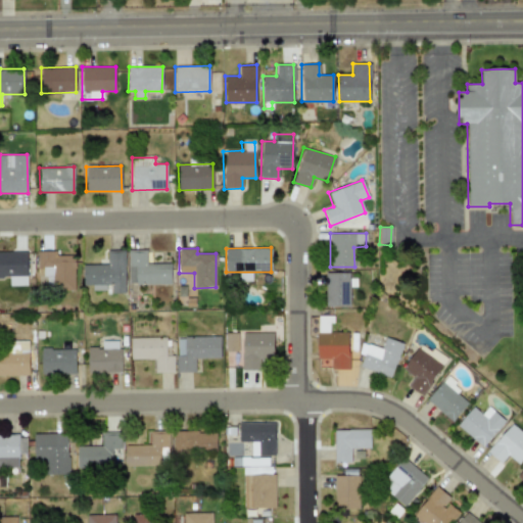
[(75,284),(75,255),(55,255),(55,251),(39,250),(39,276),(52,277),(52,283),(75,284)]
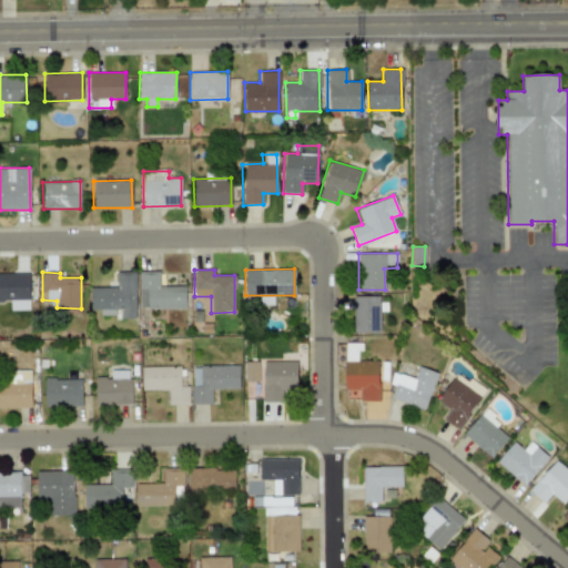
[(159,272),(139,272),(139,307),(185,308),(185,286),(159,285),(159,272)]
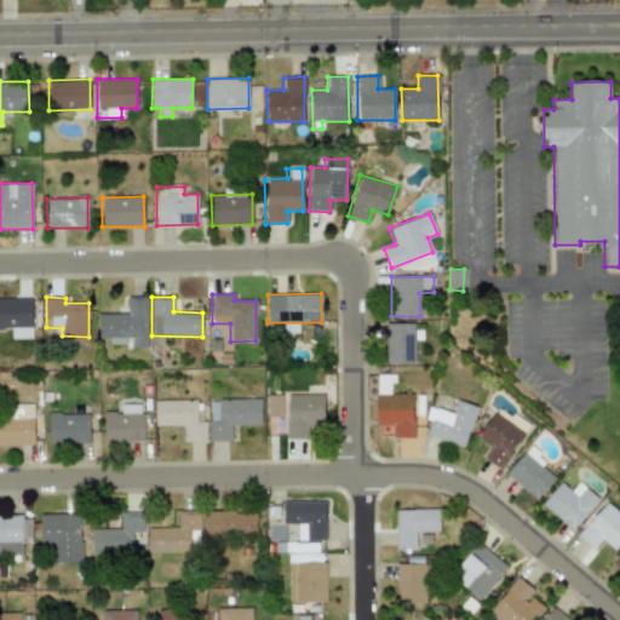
[(0,329),(10,329),(11,338),(32,338),(30,298),(0,298),(0,329)]
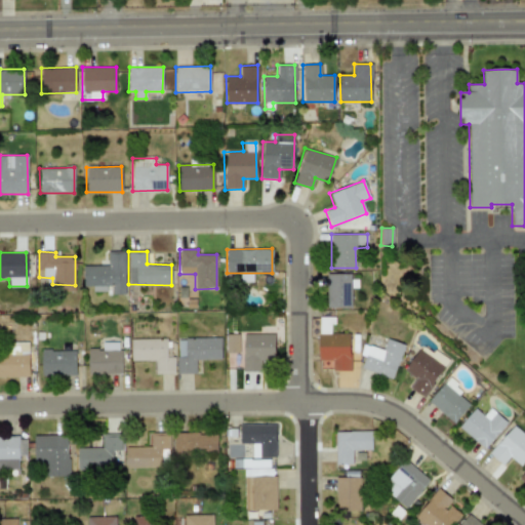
[(82,266),(83,286),(92,285),(92,290),(111,290),(111,294),(125,294),(124,255),(107,255),(107,266),(82,266)]
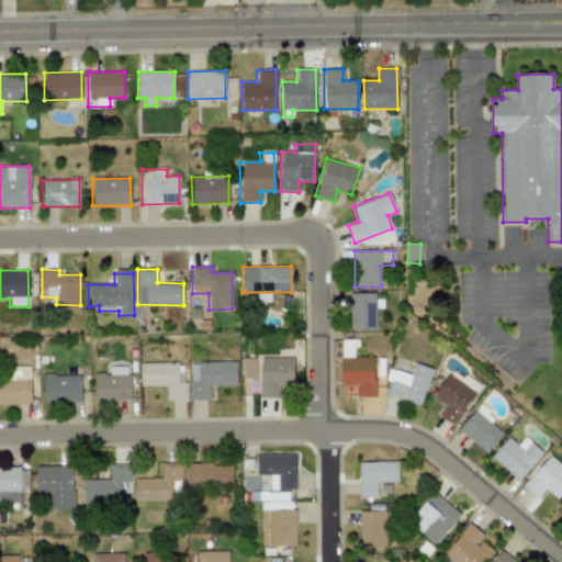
[(349,293),(349,329),(375,328),(375,307),(382,307),(382,293),(349,293)]
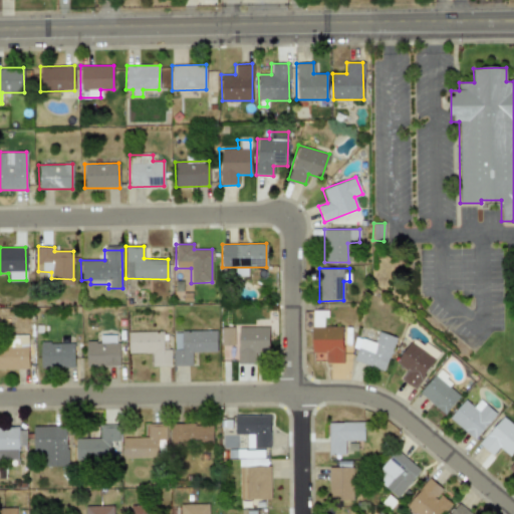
[(323,310),(312,310),(312,352),(325,352),(325,362),(341,362),(342,327),(322,326),(323,310)]
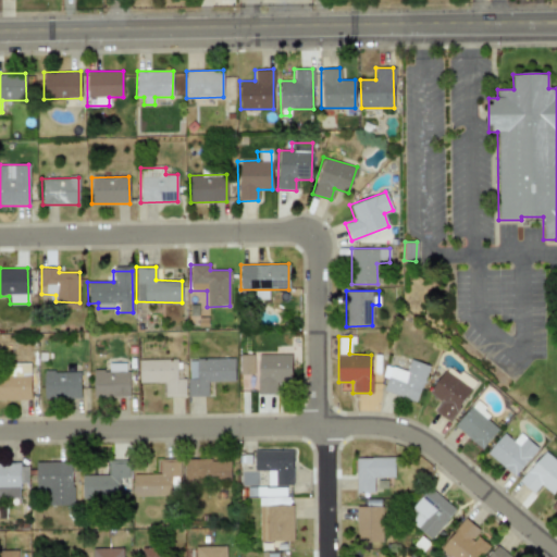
[(257,394),(276,394),(276,381),(291,381),(291,355),(258,354),(257,394)]
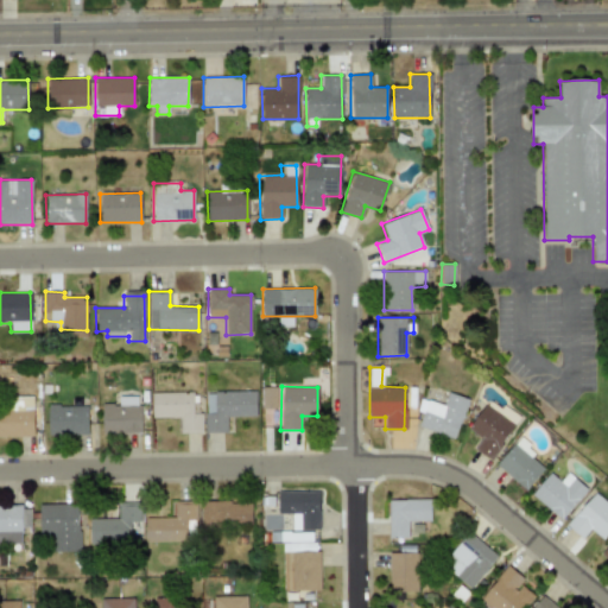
[(276,387),(261,387),(261,409),(277,409),(276,387)]
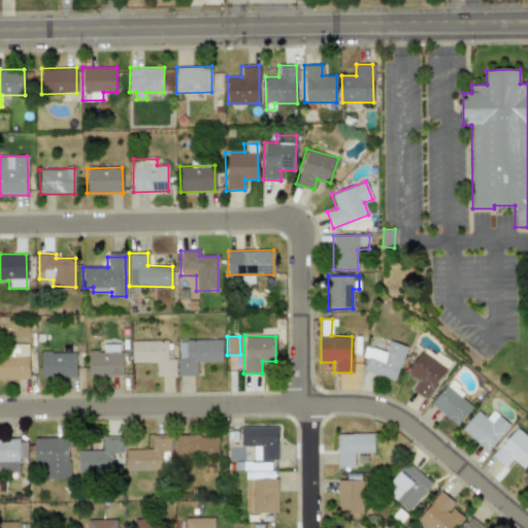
[(177,340),(177,375),(197,374),(197,362),(222,361),(222,339),(177,340)]
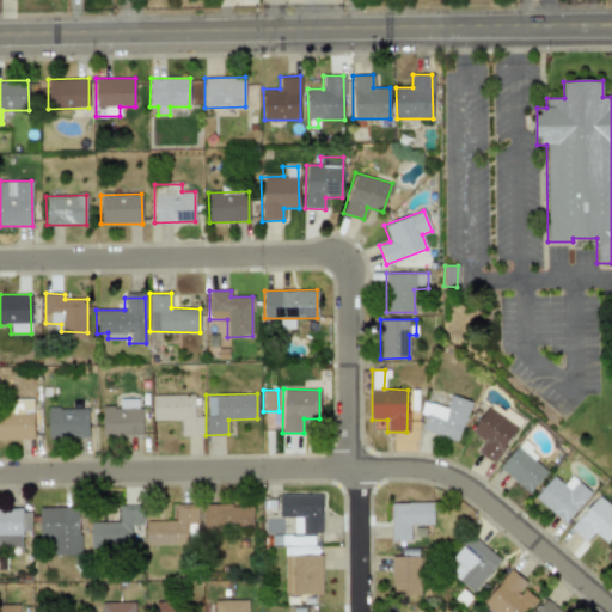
[(152,396),(152,421),(181,420),(181,435),(203,435),(202,416),(194,416),(194,395),(152,396)]
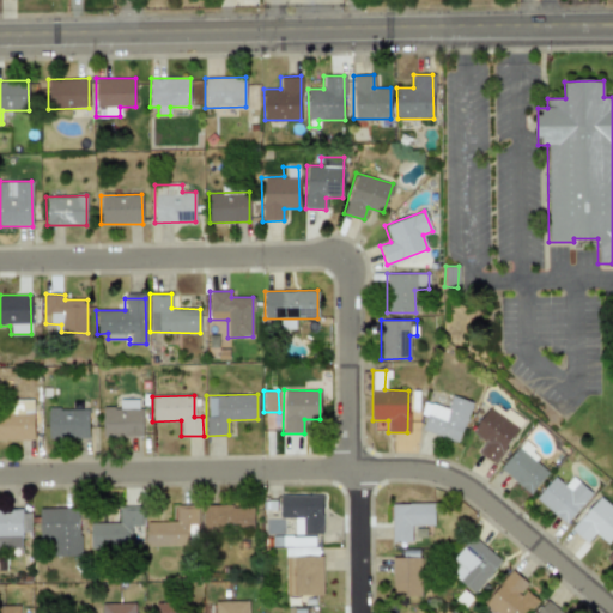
[(469,401),(450,396),(447,408),(423,402),(419,416),(425,417),(422,431),(460,441),(469,401)]
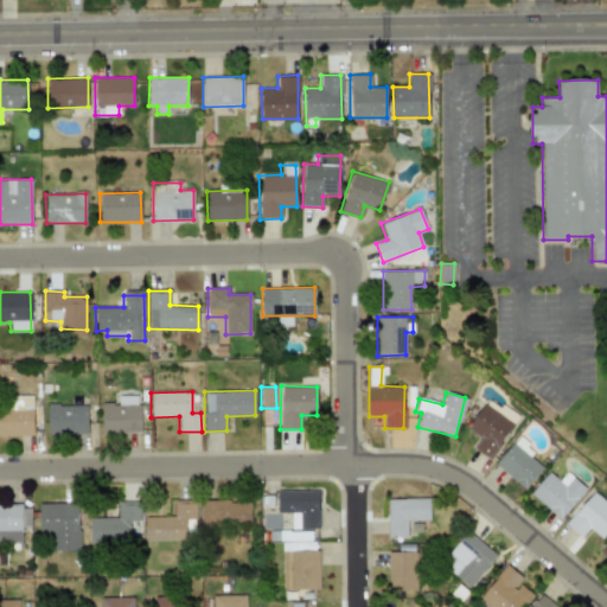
[(0,435),(33,435),(32,395),(1,396),(1,414),(0,414),(0,435)]
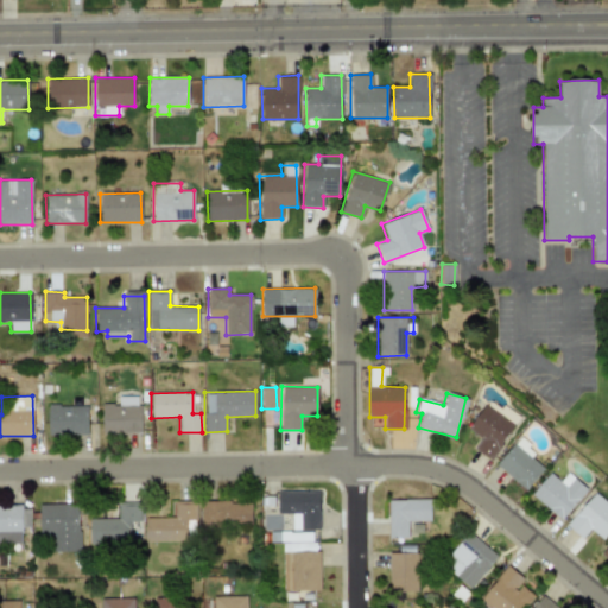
[(140,432),(139,396),(118,397),(118,404),(101,404),(102,434),(140,432)]
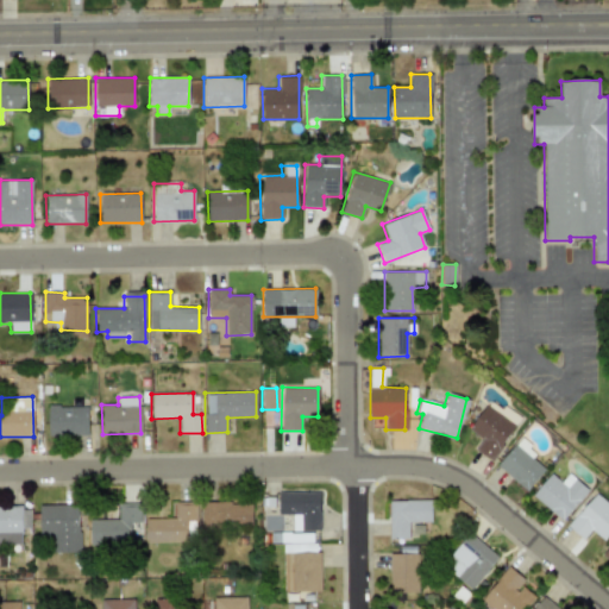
[(48,437),(88,437),(87,406),(46,406),(48,437)]
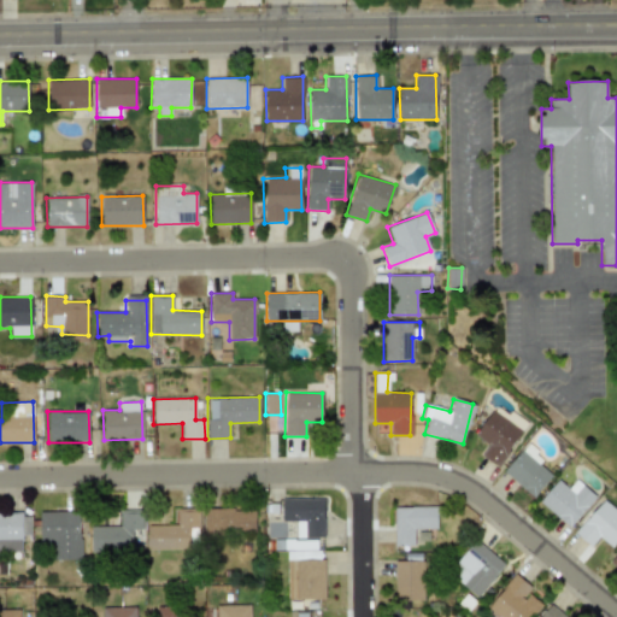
[(481,456),(497,466),(522,432),(492,411),(474,436),(487,446),(481,456)]
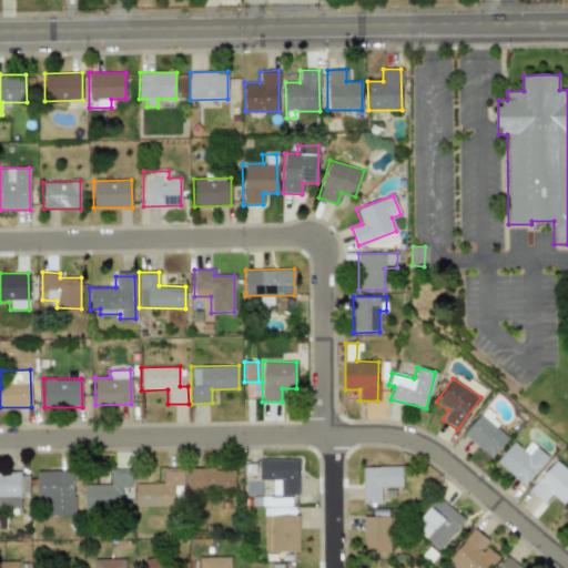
[(507,437),(495,427),(499,421),(484,408),(463,435),(490,458),(507,437)]
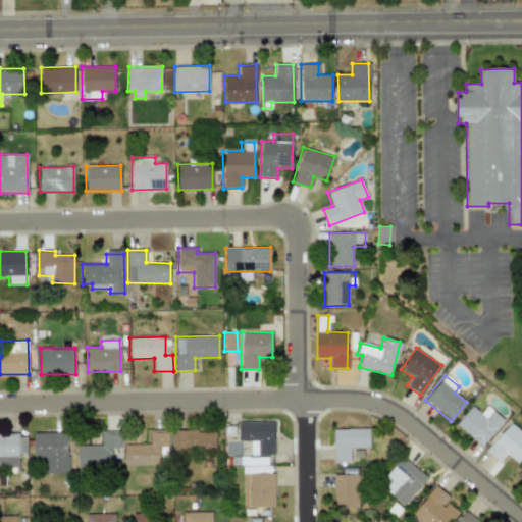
[(480,413),(471,406),(456,425),(481,447),(504,419),(486,406),(480,413)]
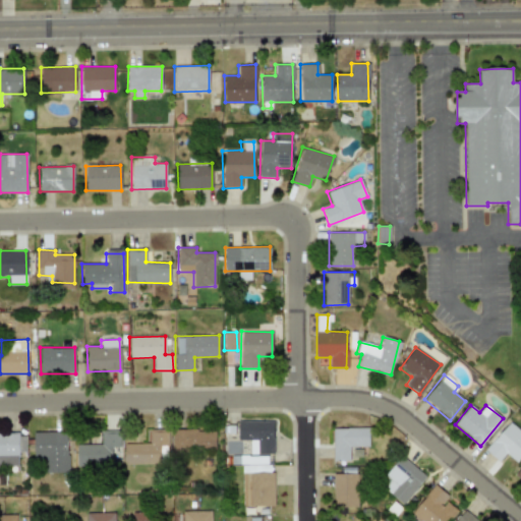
[(273,420),(237,421),(238,440),(249,440),(250,454),(274,454),(273,420)]
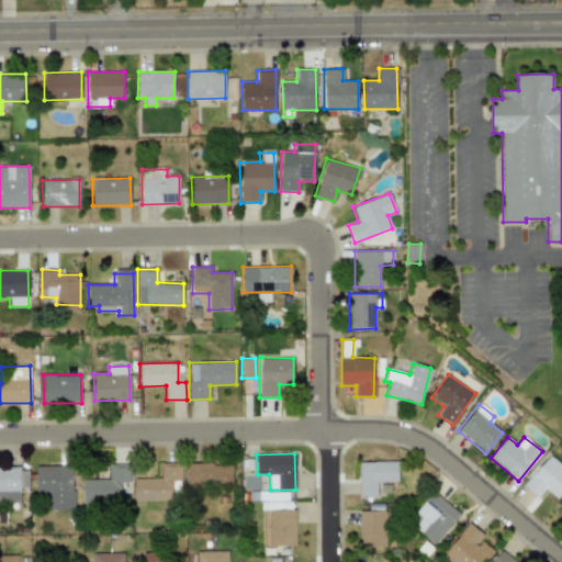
[(538,497),(544,489),(557,498),(561,491),(561,465),(549,454),(524,485),(538,497)]
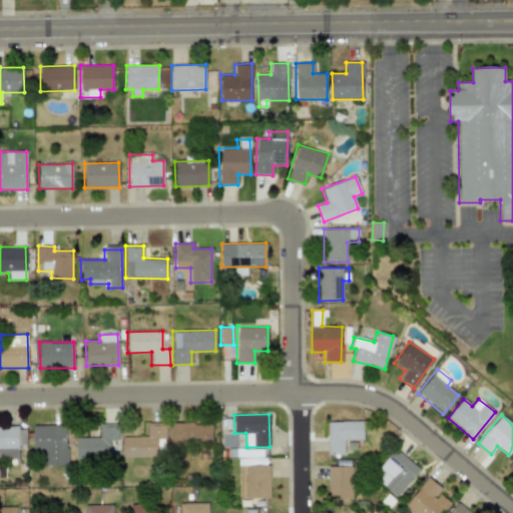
[(363,421),(328,422),(328,453),(344,453),(344,440),(363,440),(363,421)]
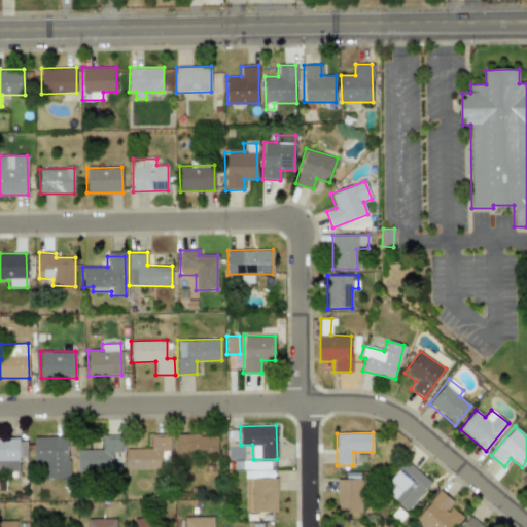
[(121,452),(121,434),(104,435),(104,449),(77,450),(77,472),(113,471),(112,452),(121,452)]
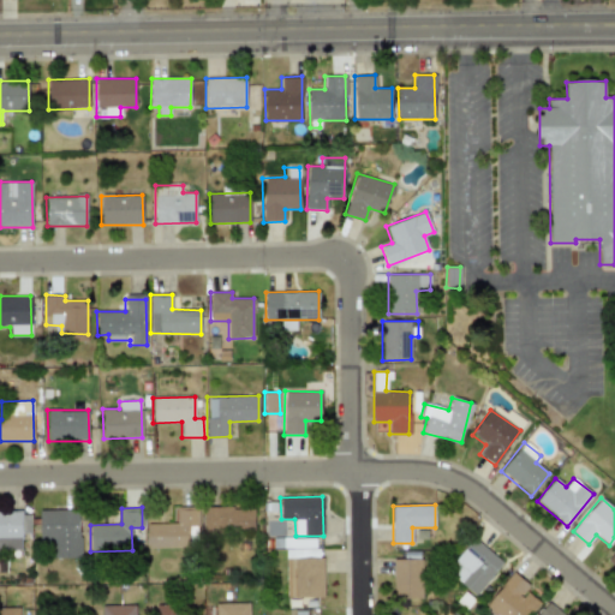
[(147,549),(189,548),(187,526),(198,526),(198,507),(175,507),(175,523),(147,524),(147,549)]
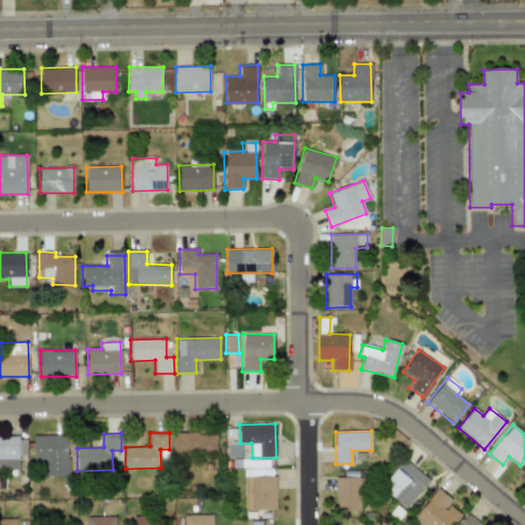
[(217,434),(173,433),(172,455),(216,457),(217,434)]
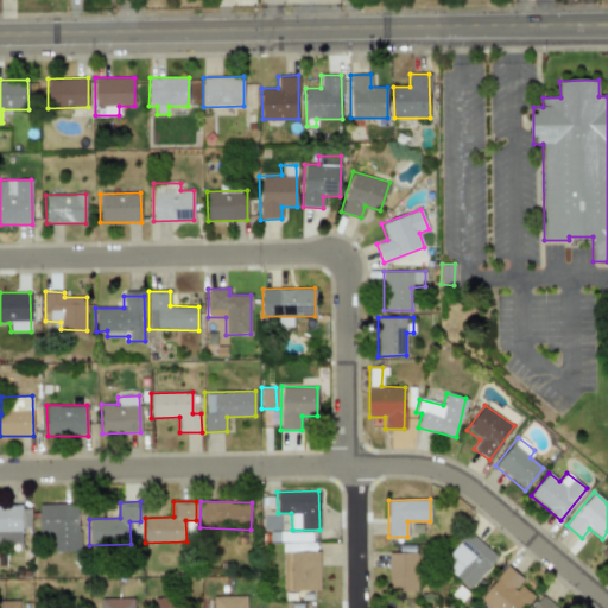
[(80,551),(78,504),(38,505),(39,538),(48,538),(48,551),(80,551)]
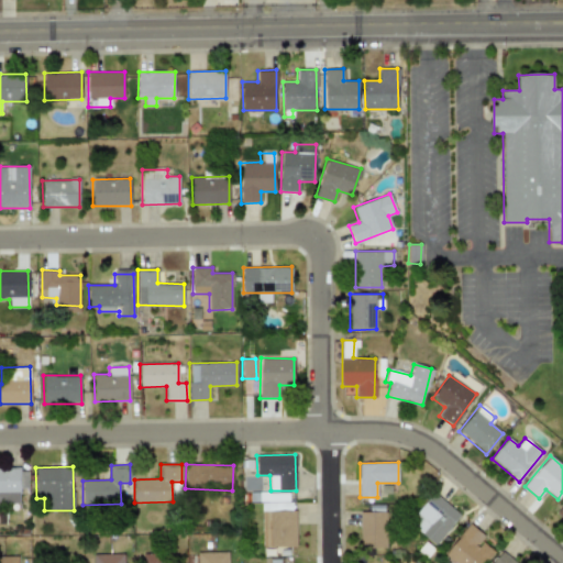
[(0,467),(0,505),(20,505),(19,467),(0,467)]
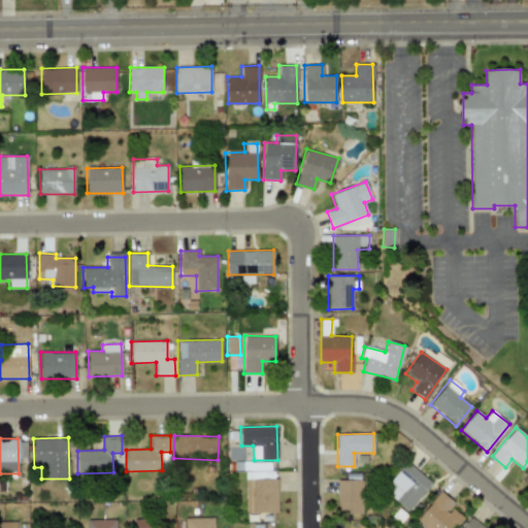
[(407,512),(432,483),(406,462),(383,490),(407,512)]
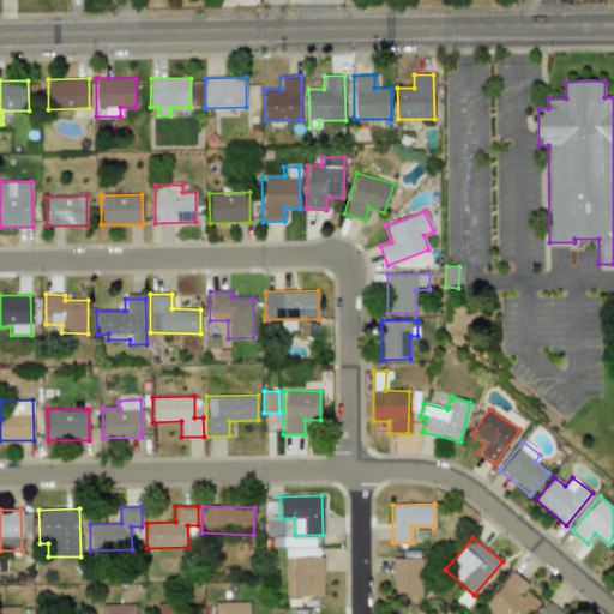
[(286,597),(323,596),(323,555),(284,557),(286,597)]
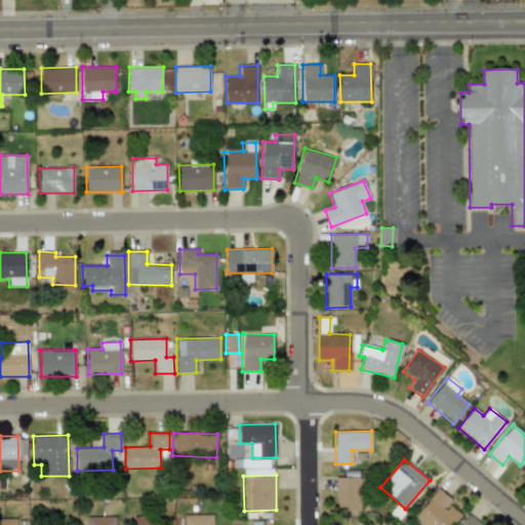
[(336,510),(361,510),(360,477),(335,477),(336,510)]
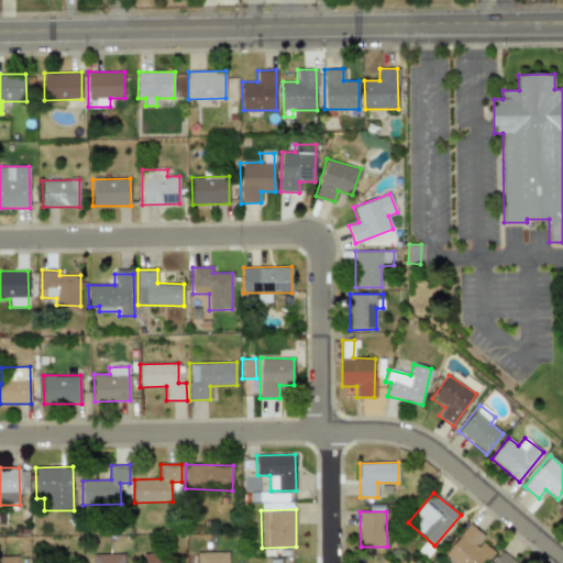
[(454,562),(481,562),(493,551),(481,540),(484,537),(471,525),(444,553),(454,562)]
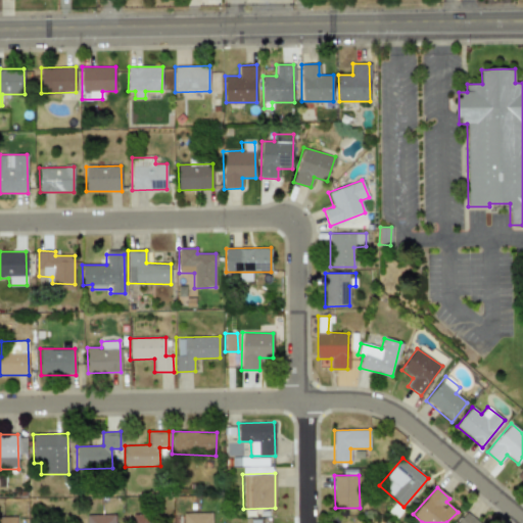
[(212,522),(212,513),(183,513),(183,522),(212,522)]
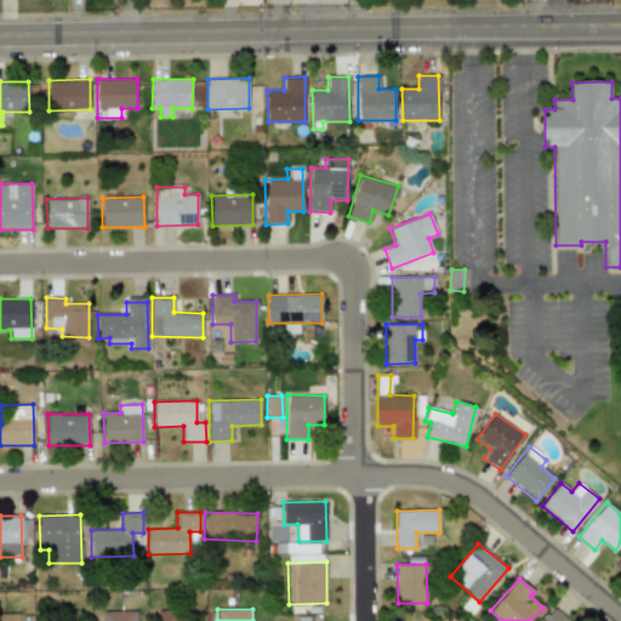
[(569,620),(551,609),(542,620),(569,620)]
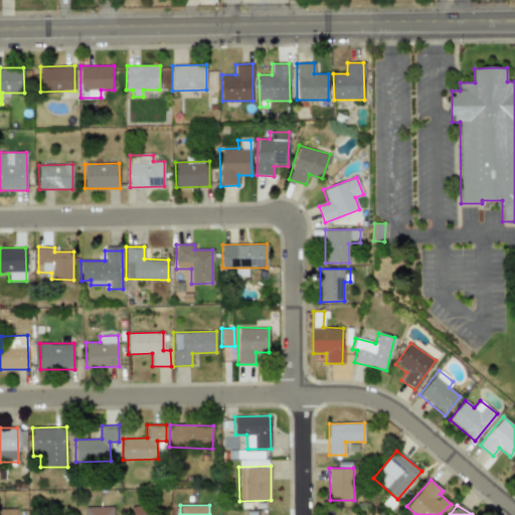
[(115,514),(115,506),(83,507),(83,514),(115,514)]
